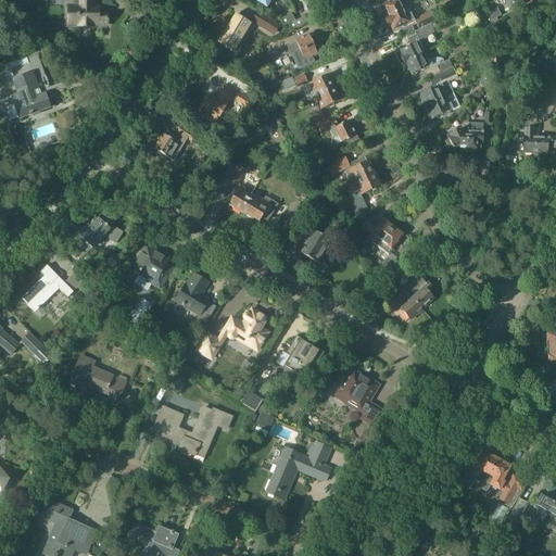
[(93,24),(108,25),(108,12),(93,12),(93,0),(75,0),(76,7),(68,5),(68,24),(78,24),(78,26),(93,26),(93,24)]
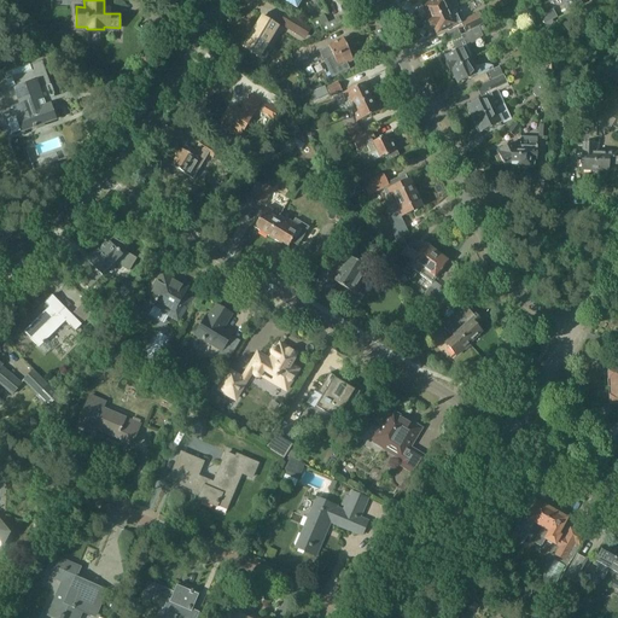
[(281,0),(281,1),(297,11),(302,0),(281,0)]
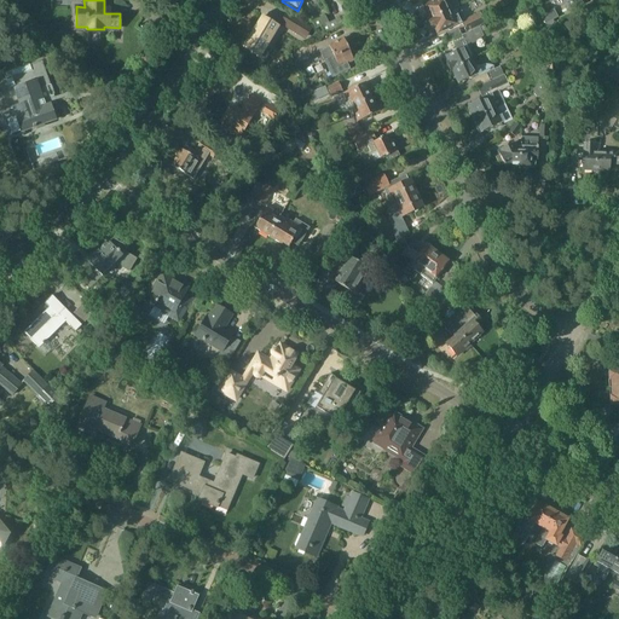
[(449,11),(458,6),(457,3),(456,0),(433,0),(424,5),(424,6),(422,7),(427,16),(424,17),(427,21),(449,10),(449,11)]
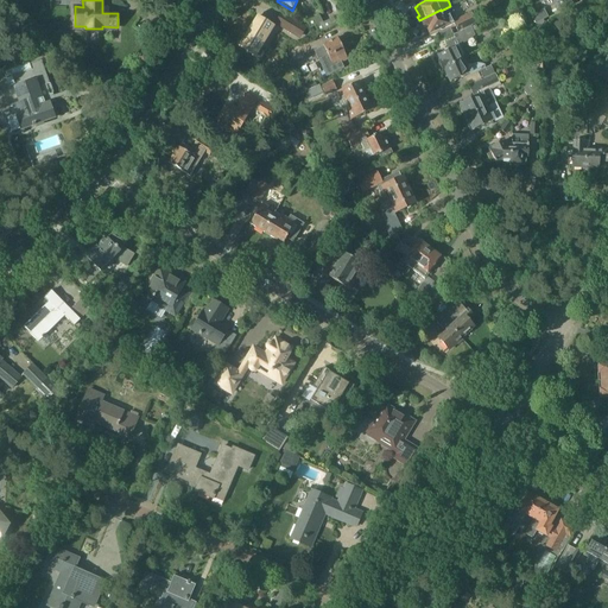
[(552,0),(558,12),(572,5),(569,0),(552,0)]
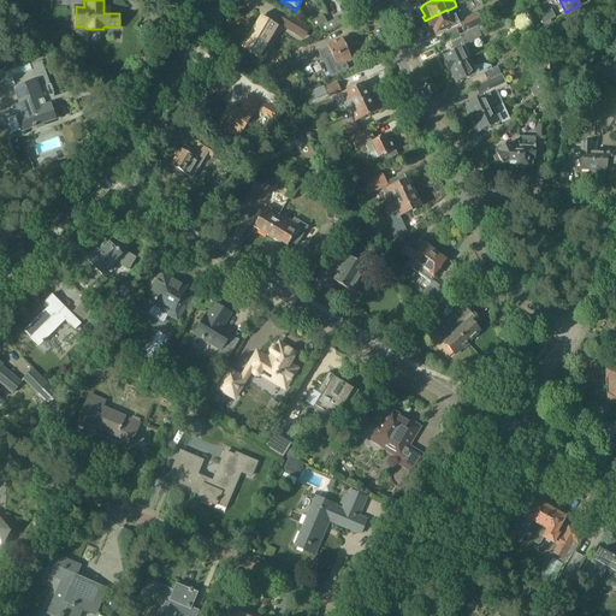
[(458,22),(463,19),(456,6),(446,11),(446,10),(425,21),(426,23),(425,24),(427,30),(428,30),(432,35),(434,34),(434,36),(460,24),(458,22)]
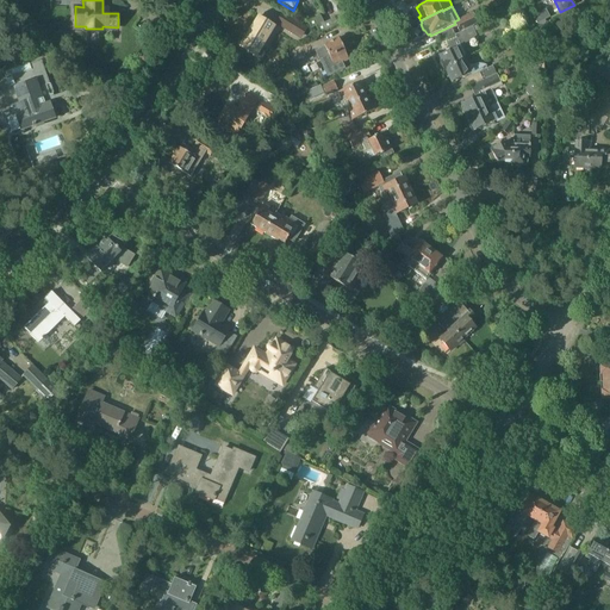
[(546,10),(534,17),(539,27),(547,23),(545,19),(549,17),(546,10)]
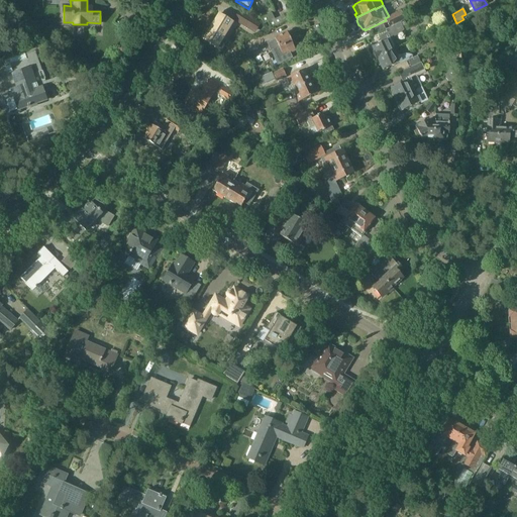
[(254,33),(261,23),(239,11),(233,20),(254,33)]
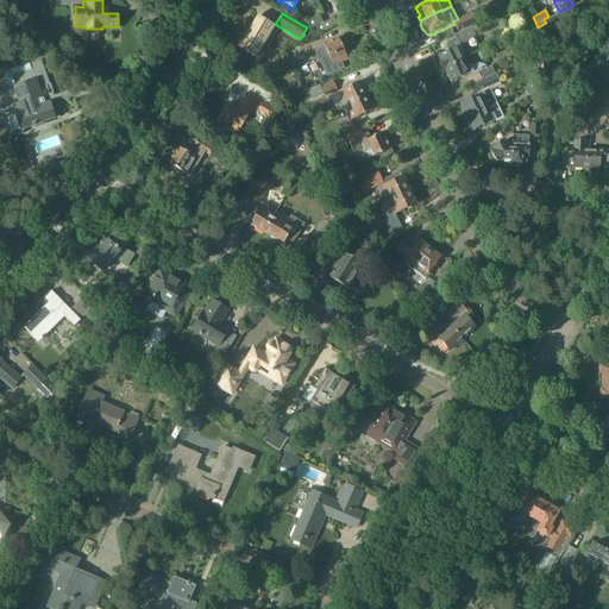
[(458,32),(477,24),(472,13),(458,19),(453,22),(454,24),(458,32)]
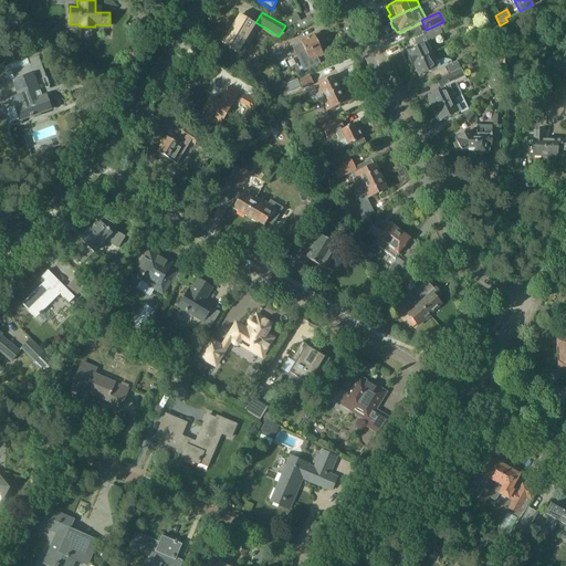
[(285,20),(289,27),(294,24),(296,32),(314,24),(311,17),(301,21),(297,14),(285,20)]
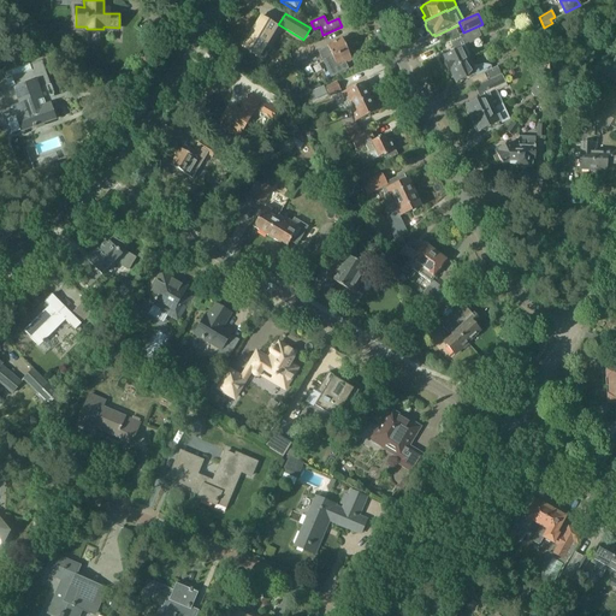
[(276,28),(259,18),(242,48),(259,58),(276,28)]
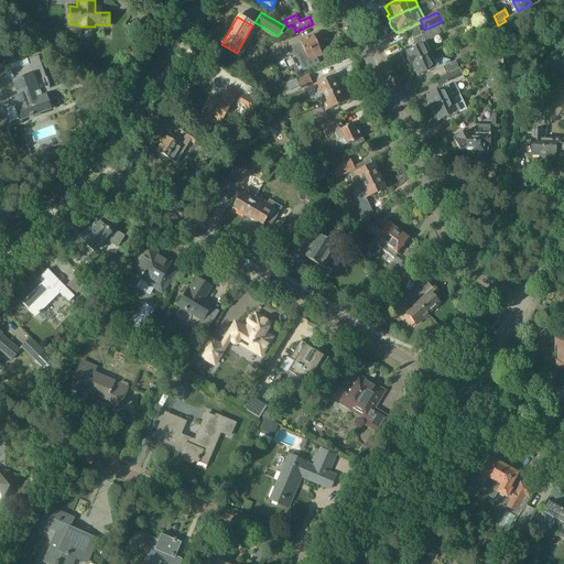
[(427,43),(441,33),(436,25),(422,32),(424,34),(416,39),(416,38),(414,39),(416,45),(405,51),(405,53),(404,53),(410,64),(432,53),(427,43)]
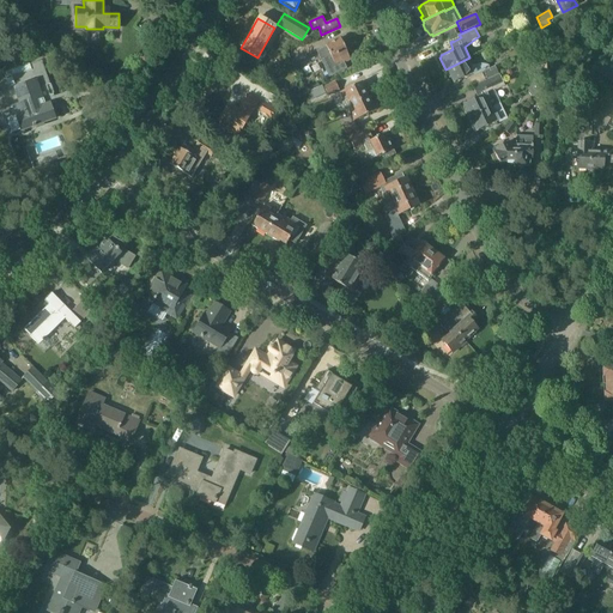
[(344,62),(350,60),(340,38),(326,46),(326,48),(316,52),(329,78),(346,68),(344,62)]
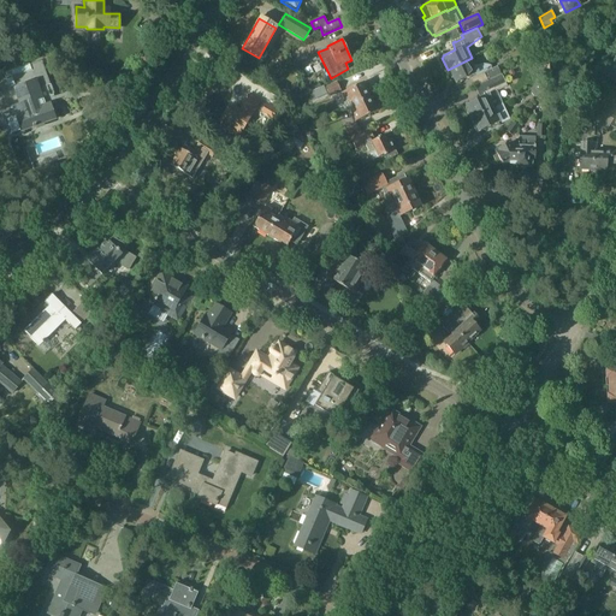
[(552,61),(549,57),(548,53),(537,60),(543,69),(549,64),(552,61)]
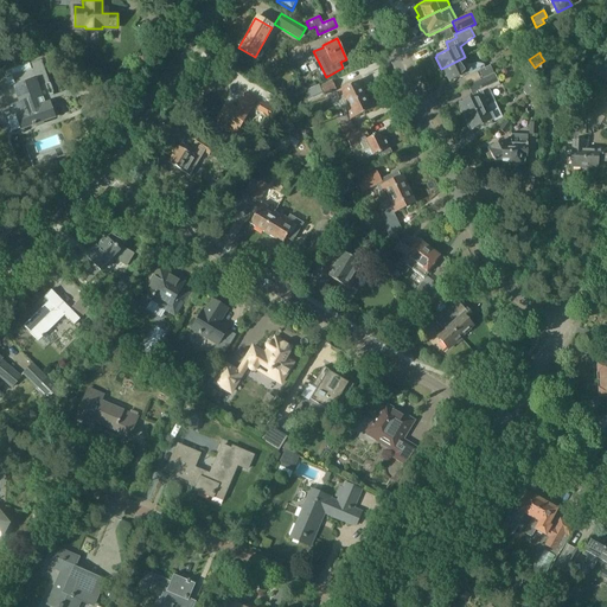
[(465,57),(441,69),(445,76),(446,76),(449,82),(467,74),(468,76),(474,74),(478,81),(493,74),(490,65),(484,68),(484,65),(481,64),(479,63),(478,63),(477,63),(474,63),(472,64),(471,64),(468,65),(466,58),(465,57)]
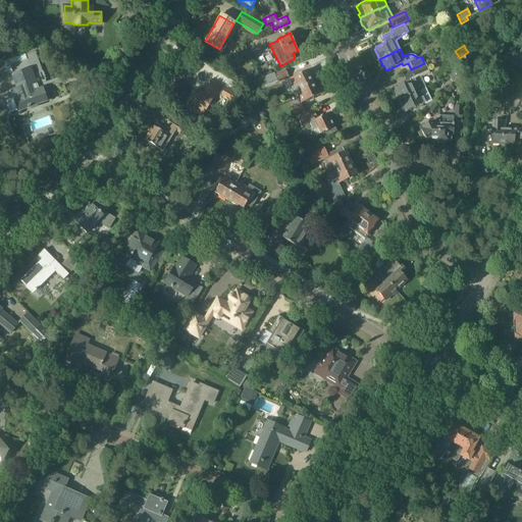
[(521,53),(516,50),(512,56),(521,61),(521,53)]
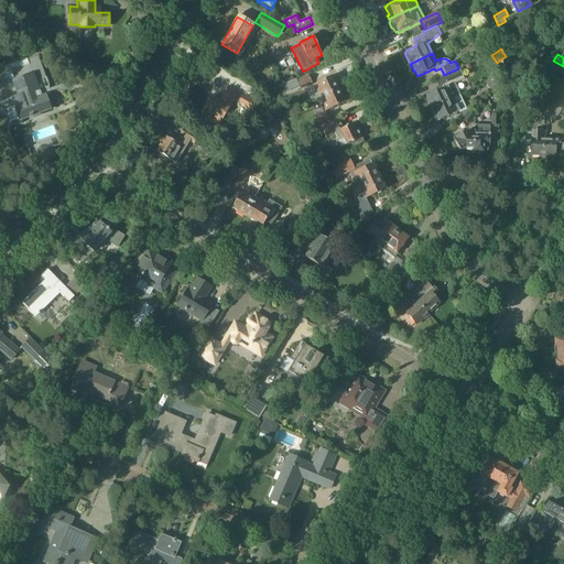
[(38,56),(28,60),(26,58),(2,66),(8,80),(13,78),(14,82),(13,83),(19,97),(12,99),(12,100),(0,105),(0,109),(7,128),(23,121),(22,120),(50,110),(45,98),(47,97),(52,95),(50,87),(51,87),(47,77),(46,78),(38,56)]
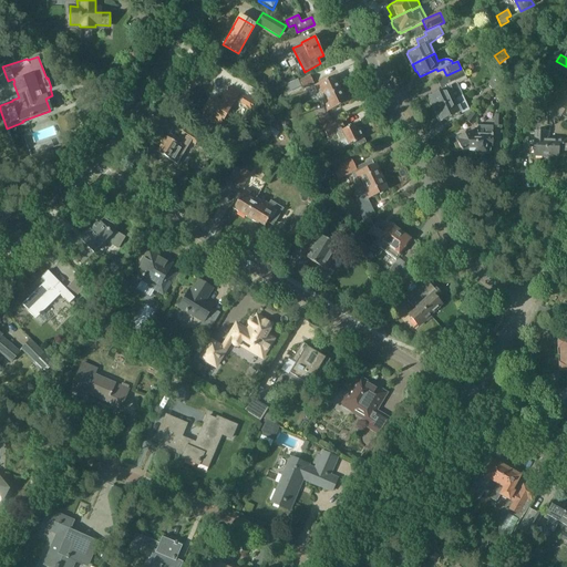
[(566,66),(556,61),(553,68),(566,75),(566,66)]
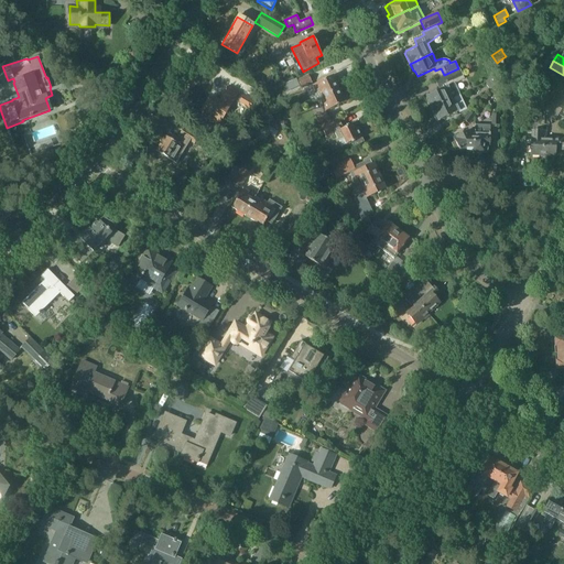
[(431,109),(459,95),(455,84),(464,79),(459,68),(445,75),(448,83),(442,85),(443,88),(426,96),(429,101),(427,101),(431,109)]
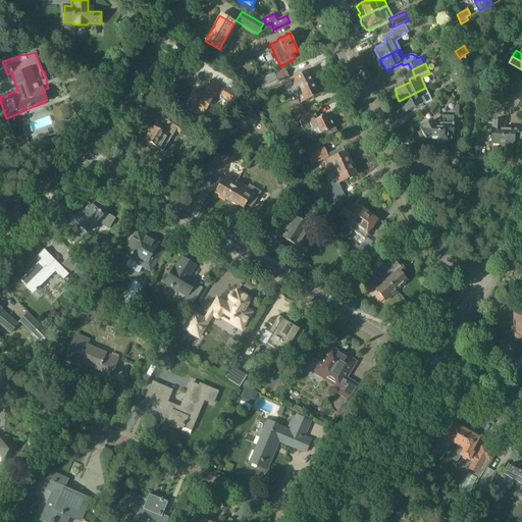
[(289,76),(285,69),(275,74),(279,82),(289,76)]
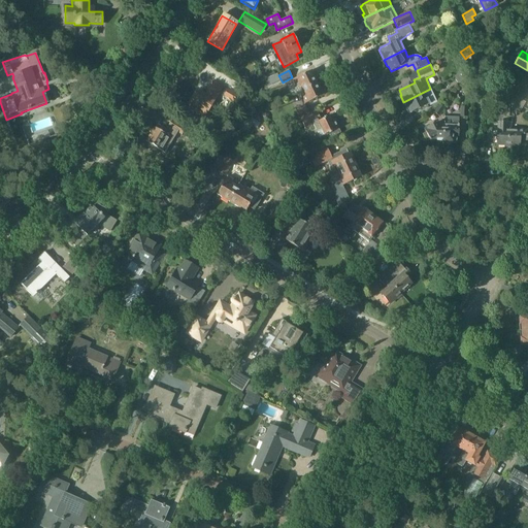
[(292,79),(295,85),(292,87),(295,94),(298,93),(302,91),(317,84),(310,71),(292,79)]
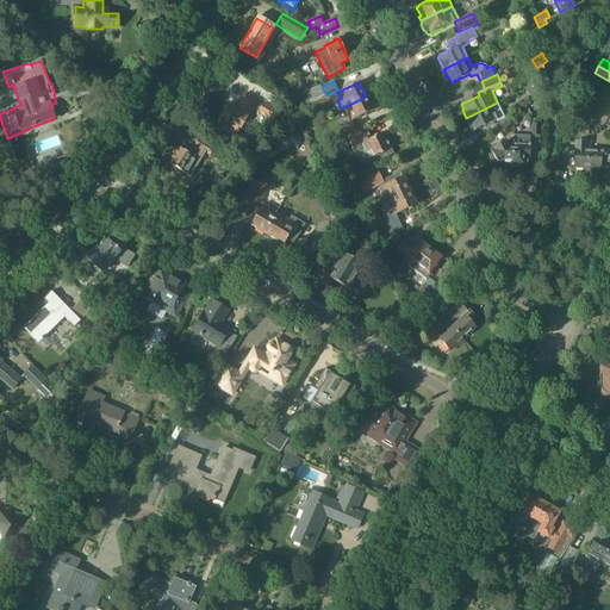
[(274,105),(278,99),(266,92),(262,98),(274,105)]
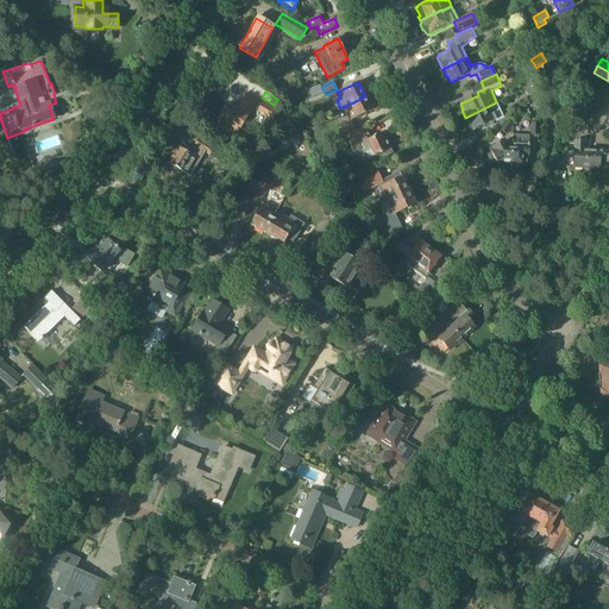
[(228,131),(236,136),(256,101),(244,94),(236,110),(228,106),(218,124),(228,130),(228,131)]
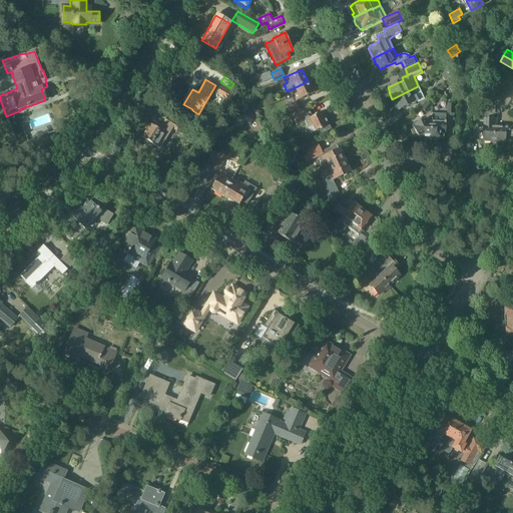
[(296,101),(313,93),(308,81),(294,88),(290,90),(296,101)]
